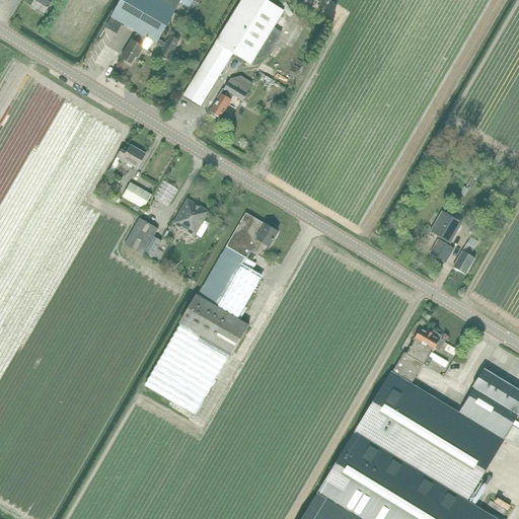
[(52,3),(46,0),(34,0),(30,6),(45,15),(52,3)]
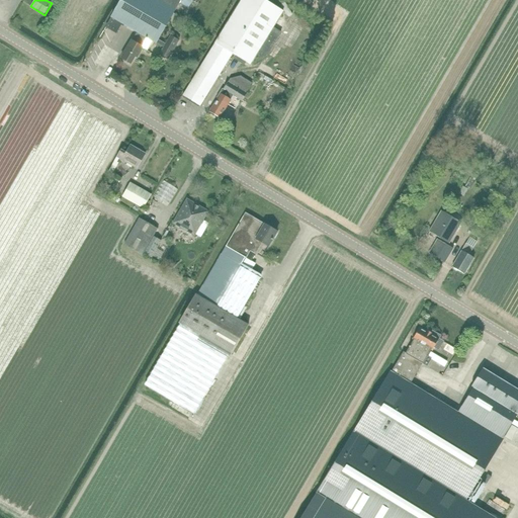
[(111,16),(106,25),(116,31),(121,22),(137,31),(137,32),(120,58),(132,65),(136,58),(138,59),(145,48),(142,47),(147,38),(163,48),(159,55),(169,59),(179,40),(170,35),(165,44),(159,39),(163,32),(180,3),(181,0),(120,0),(111,16)]
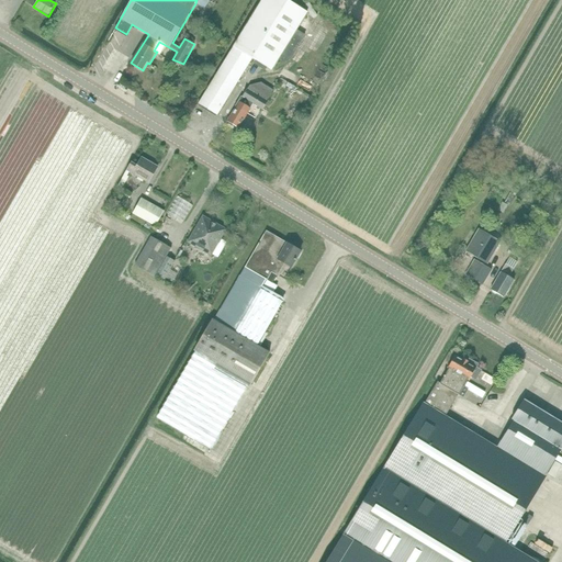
[(291,59),(305,35),(296,30),(307,13),(285,0),(261,0),(198,104),(217,115),(253,59),(271,70),(278,60),(283,65),(291,59)]
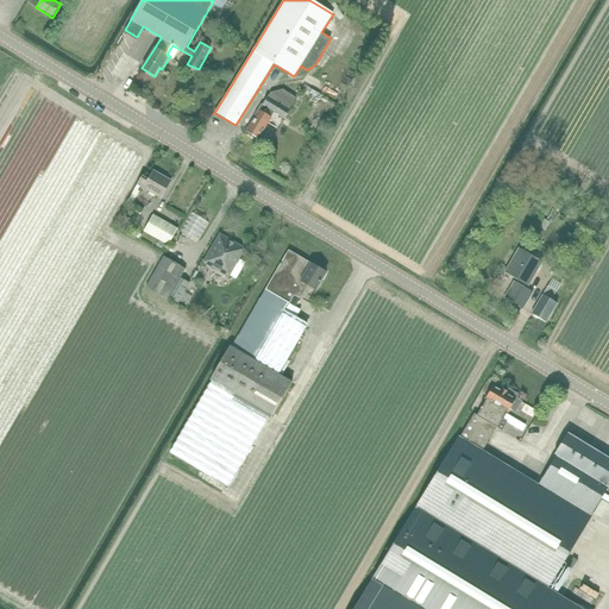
[(353,52),(362,39),(355,35),(346,48),(353,52)]
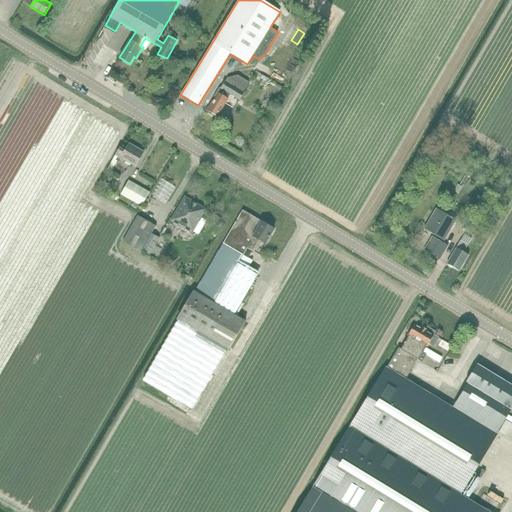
[(96,62),(103,60),(101,53),(94,56),(96,62)]
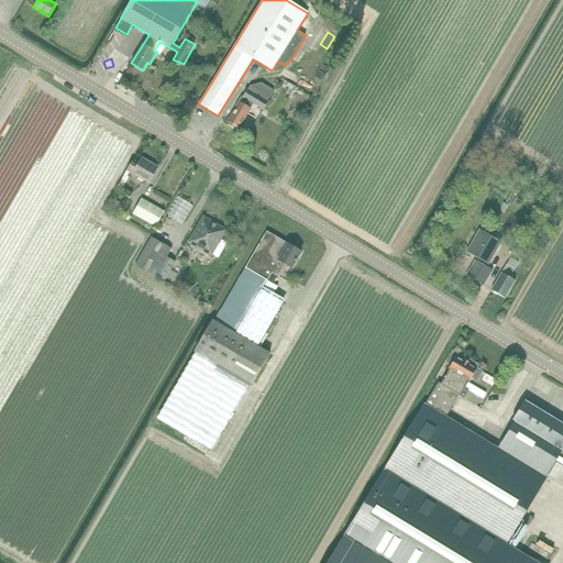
[(251,109),(253,105),(263,111),(268,101),(267,101),(274,90),(262,83),(250,86),(243,97),(242,97),(228,122),(230,123),(230,124),(234,127),(234,125),(239,130),(251,109)]
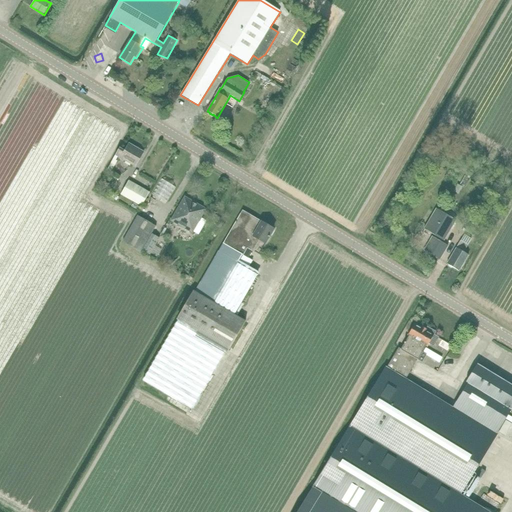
[(115,155),(113,159),(116,160),(118,157),(135,167),(144,152),(129,143),(124,150),(120,147),(115,155)]
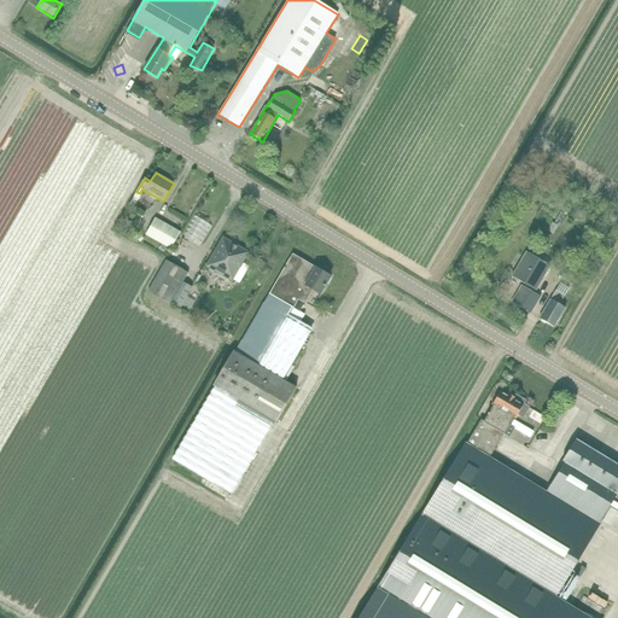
[(181,232),(156,217),(146,235),(170,250),(181,232)]
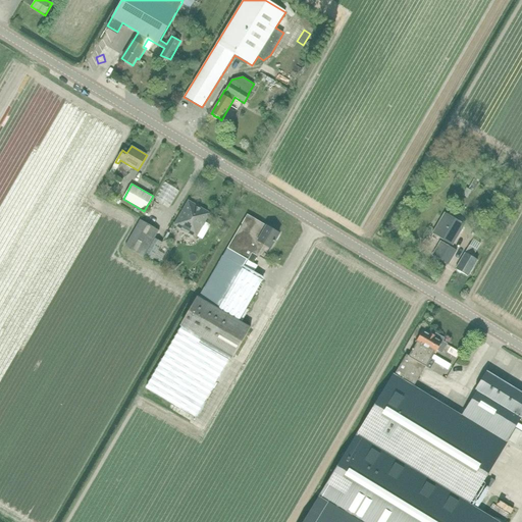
[(174,225),(196,238),(210,213),(189,201),(174,225)]
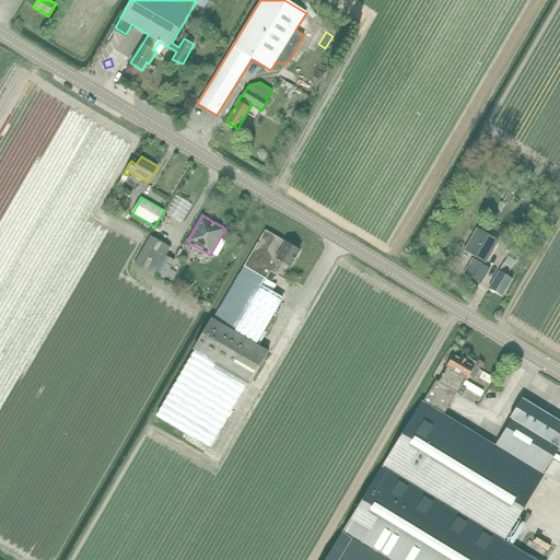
[(474,257),(486,264),(499,241),(477,228),(464,251),(474,257)]
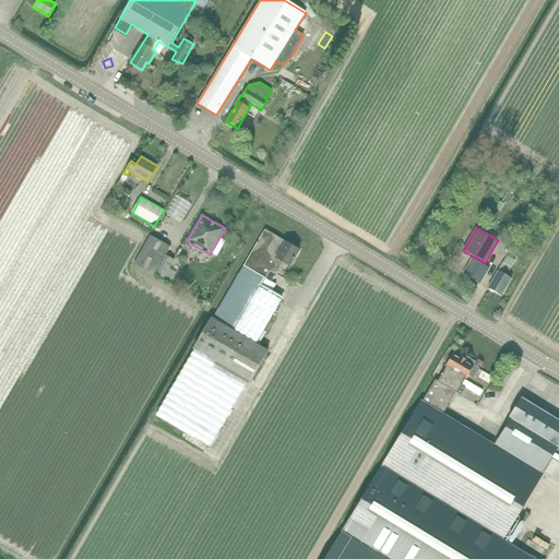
[(269,351),(257,343),(283,297),(272,290),(275,285),(272,282),(276,274),(283,262),(290,268),(300,250),(264,230),(213,319),(211,317),(161,408),(156,416),(210,448),(246,385),(248,387),(269,351)]
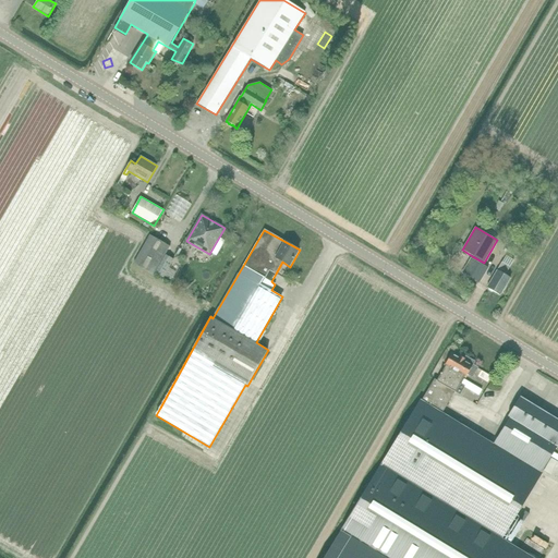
[(170,246),(150,235),(134,264),(154,275),(154,274),(161,278),(172,257),(166,254),(170,246)]
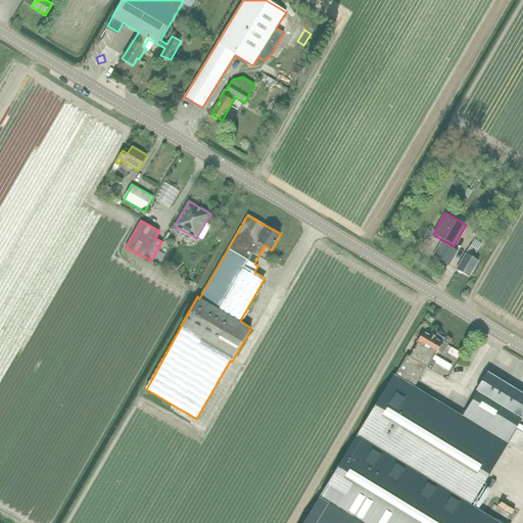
[(458,251),(453,248),(441,241),(433,256),(449,266),(458,251)]
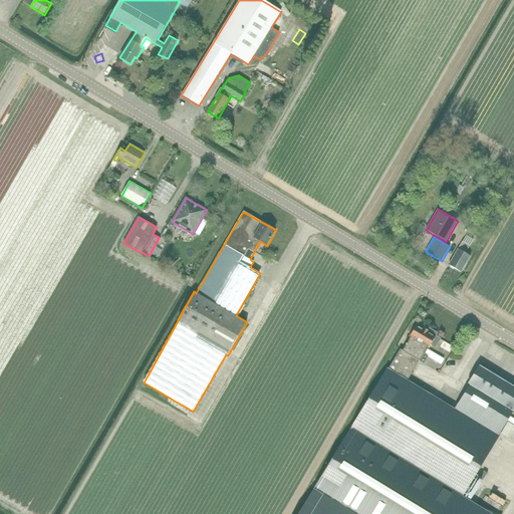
[(461,272),(471,256),(466,252),(470,246),(462,242),(458,249),(449,265),(461,272)]
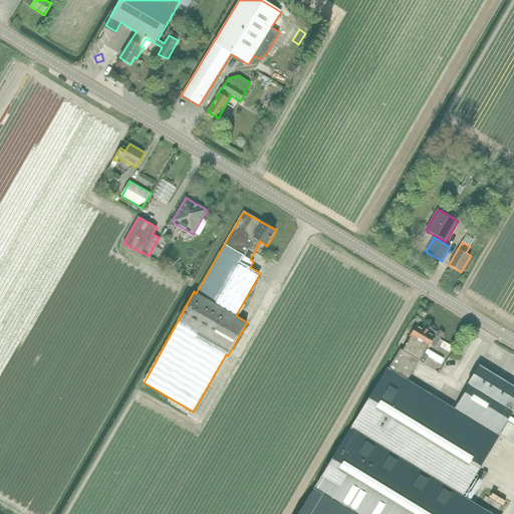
[(431,345),(435,347),(440,338),(435,336),(437,333),(429,328),(428,331),(417,324),(403,349),(401,348),(419,361),(424,364),(429,356),(424,353),(428,347),(429,348),(431,345)]
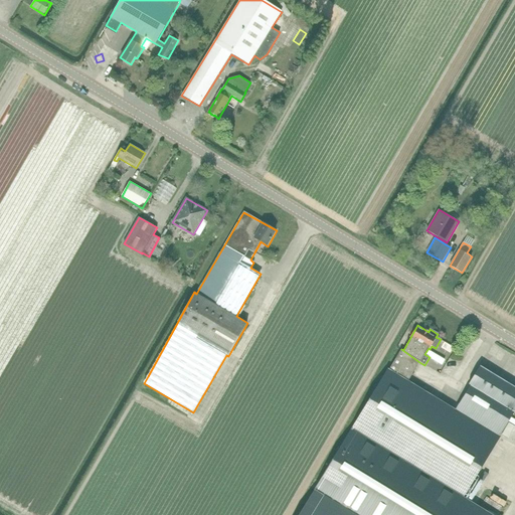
[(408,381),(419,362),(401,349),(389,369),(408,381)]
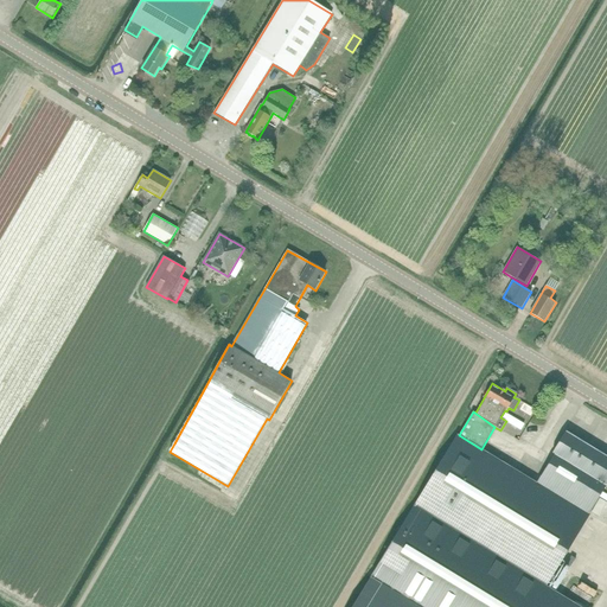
[(606,485),(606,483),(606,455),(566,430),(551,453),(554,454),(606,485)]
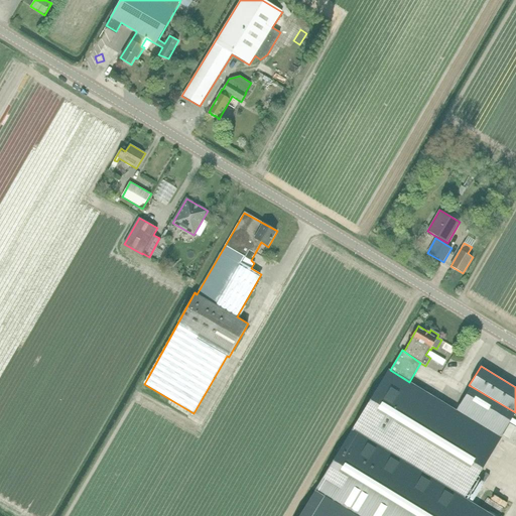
[(457,410),(409,382),(390,370),(389,370),(353,428),(465,498),(500,437),(457,410)]
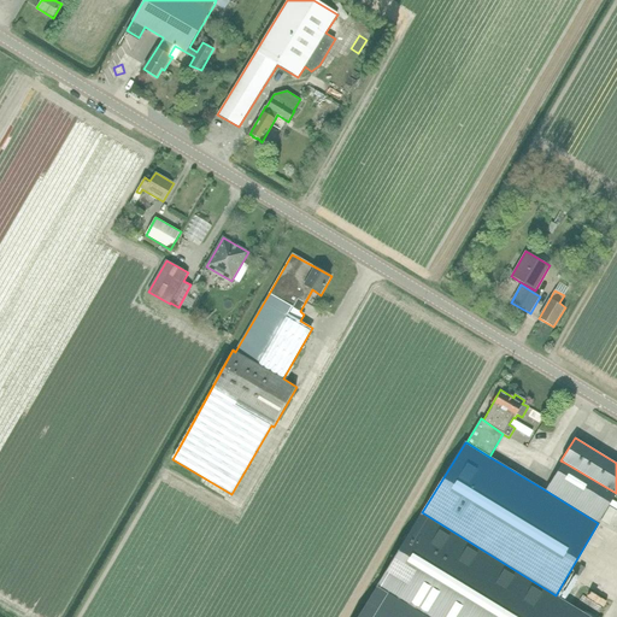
[(598,523),(616,493),(563,462),(546,491),(598,523)]
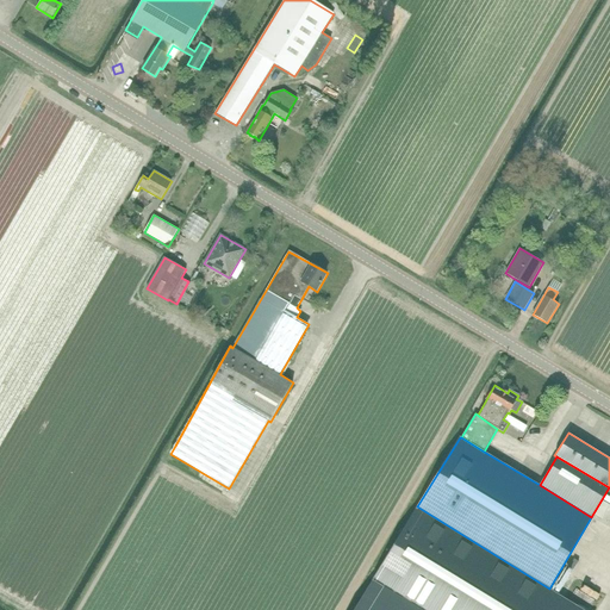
[(584,609),(549,589),(417,506),(372,580),(422,609),(584,609)]
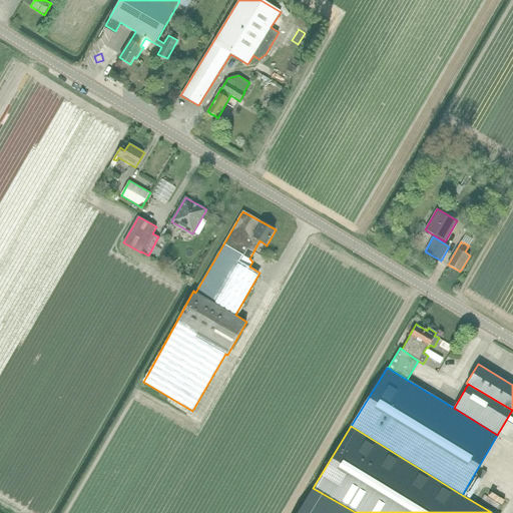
[(355,512),(313,488),(298,512),(355,512)]
